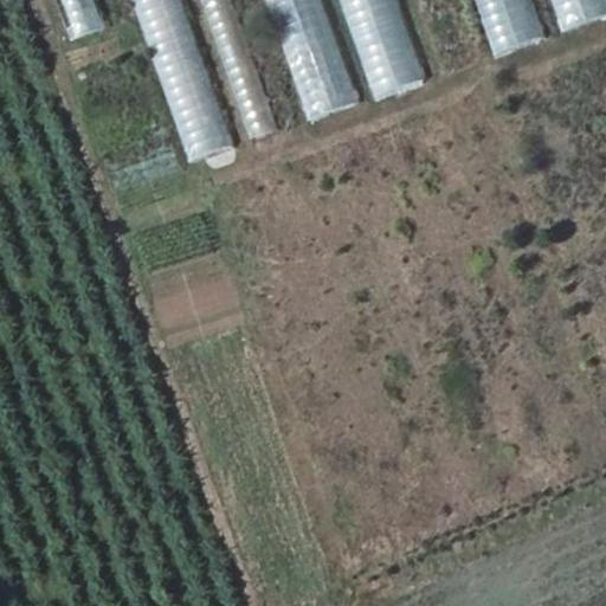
[(97,0),(57,0),(71,38),(107,26),(97,0)]
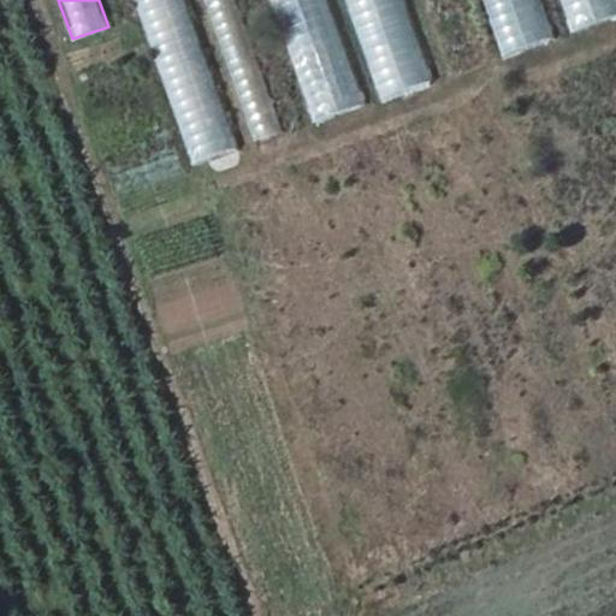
[(187,0),(131,0),(189,167),(238,150),(187,0)]
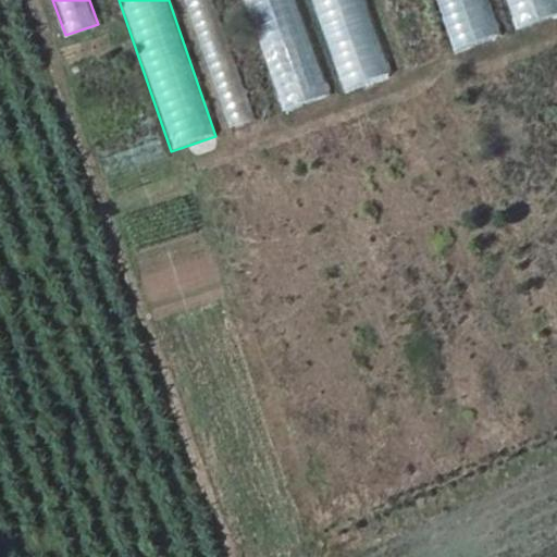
[(174,0),(178,15),(207,8),(205,0),(174,0)]
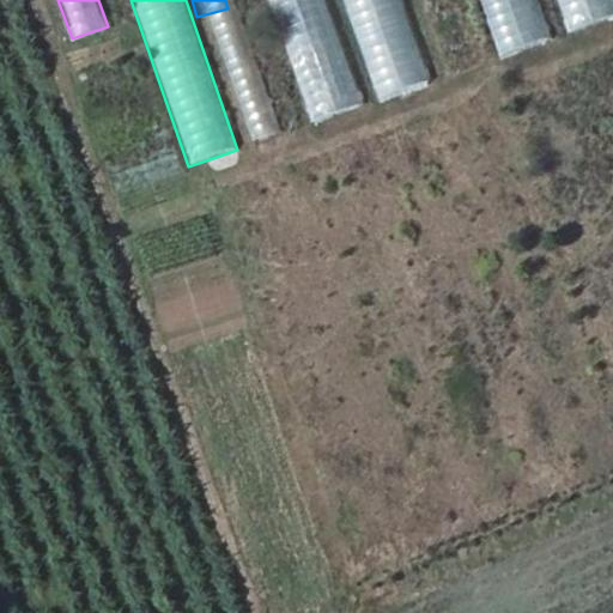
[(326,0),(267,0),(311,125),(363,107),(326,0)]
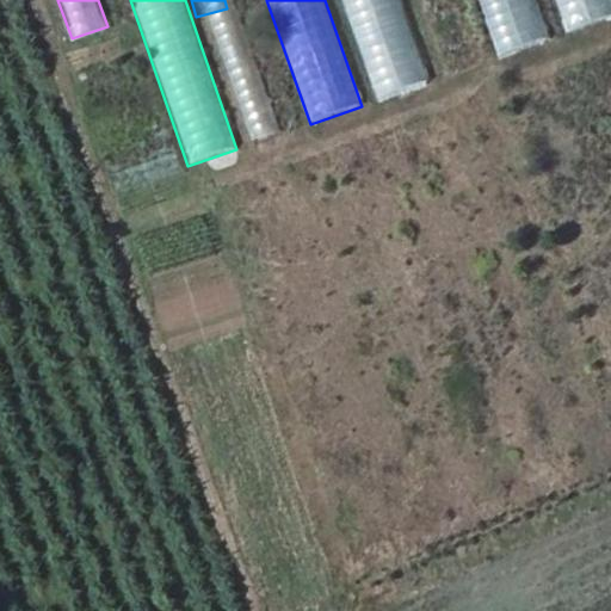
[(406,0),(346,0),(381,100),(434,82),(406,0)]
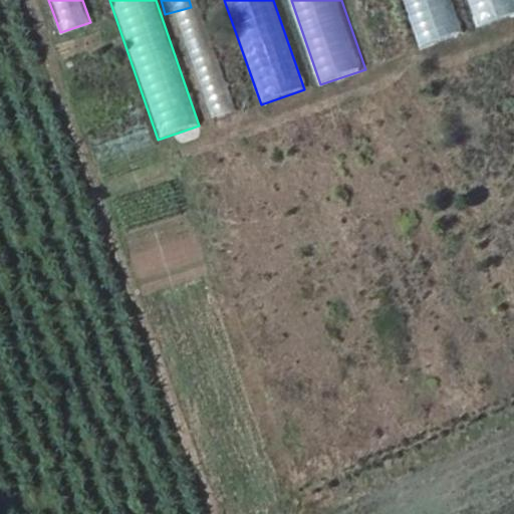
[(450,0),(402,0),(420,50),(462,35),(450,0)]
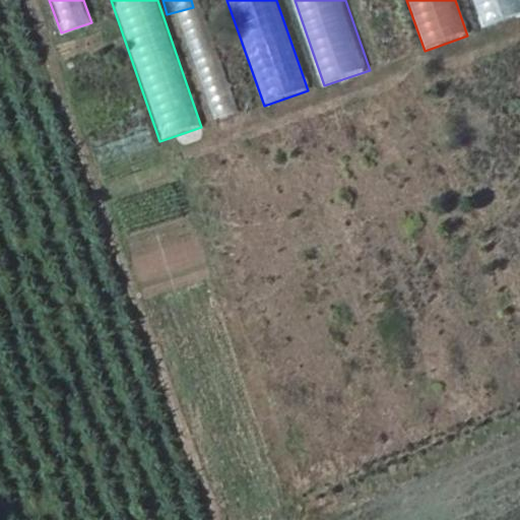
[(519,2),(519,0),(472,0),(483,30),(519,17),(519,2)]
